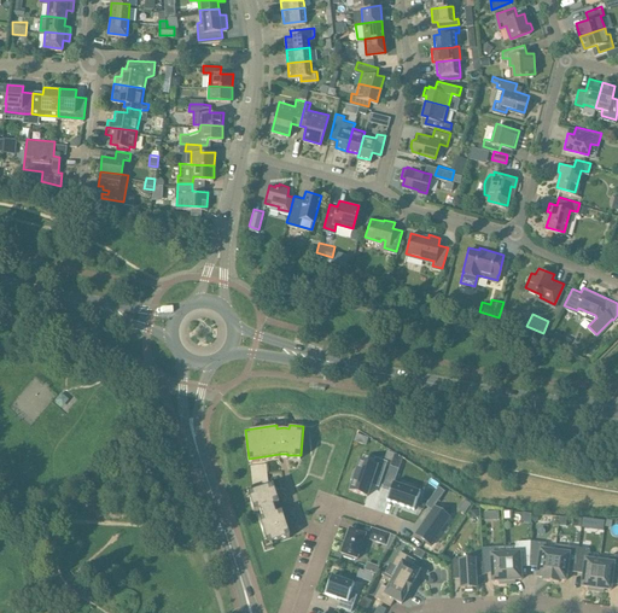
[(356,431),(354,437),(366,442),(368,435),(356,431)]
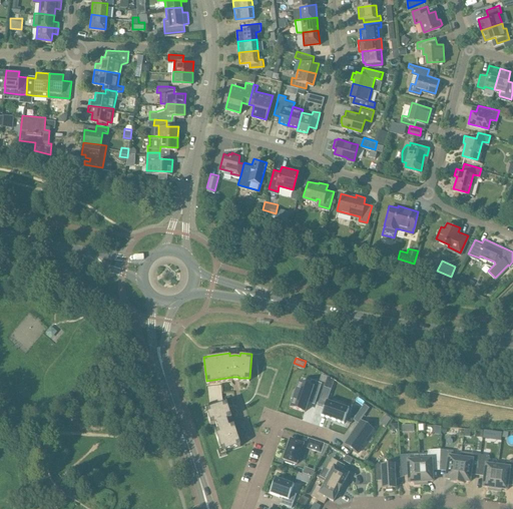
[(321,372),(319,377),(325,380),(327,374),(321,372)]
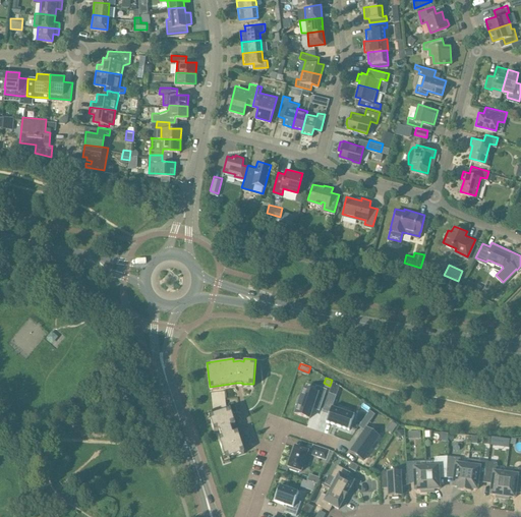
[(298,403),(295,411),(306,414),(309,416),(314,400),(322,403),(327,387),(316,384),(314,390),(304,387),(301,395),(299,394),(296,402),(298,403)]
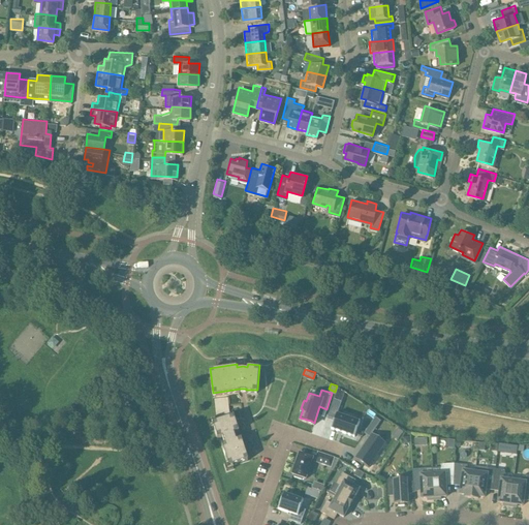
[(215,406),(229,405),(228,394),(214,396),(215,406)]
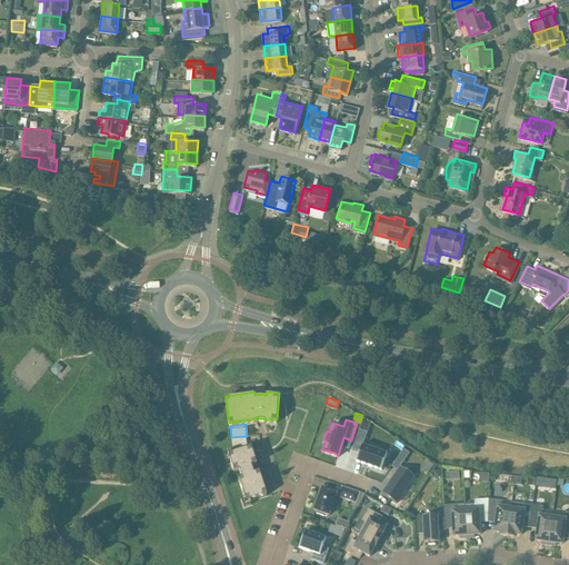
[(362,443),(368,429),(359,426),(352,446),(360,448),(356,458),(381,467),(387,452),(362,443)]
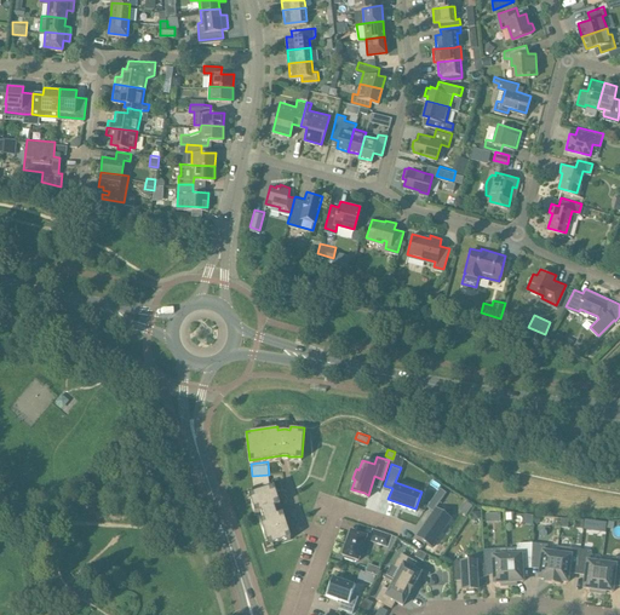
[(270,484),(269,475),(252,476),(253,486),(270,484)]
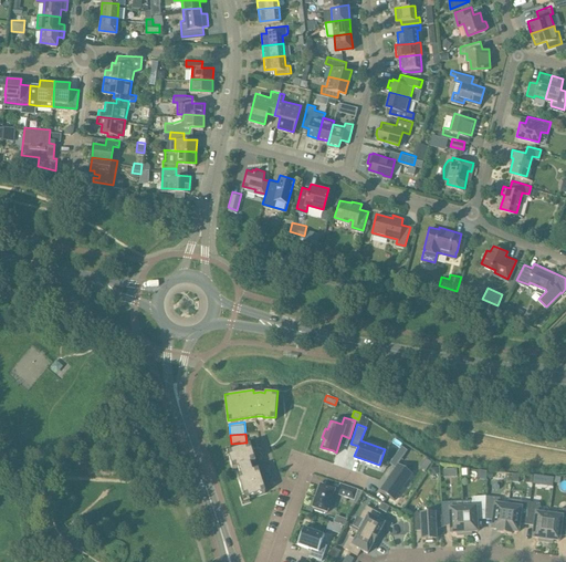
[(233,467),(238,465),(250,460),(255,459),(250,443),(231,449),(232,453),(229,454),(233,467)]
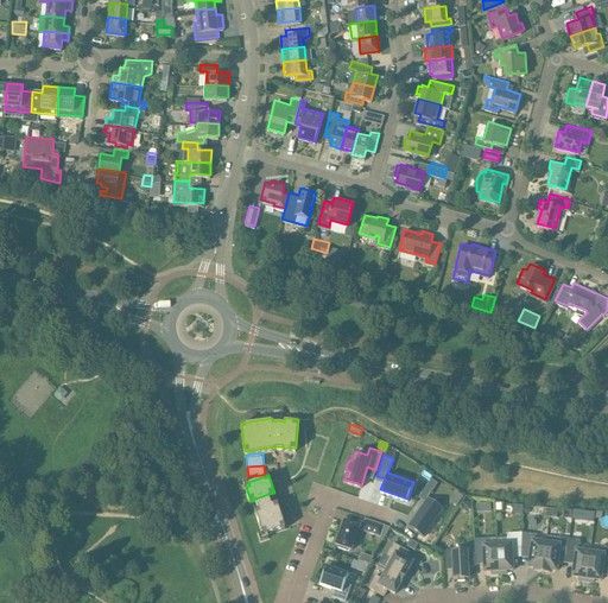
[(431,476),(419,494),(425,499),(428,495),(438,481),(431,476)]
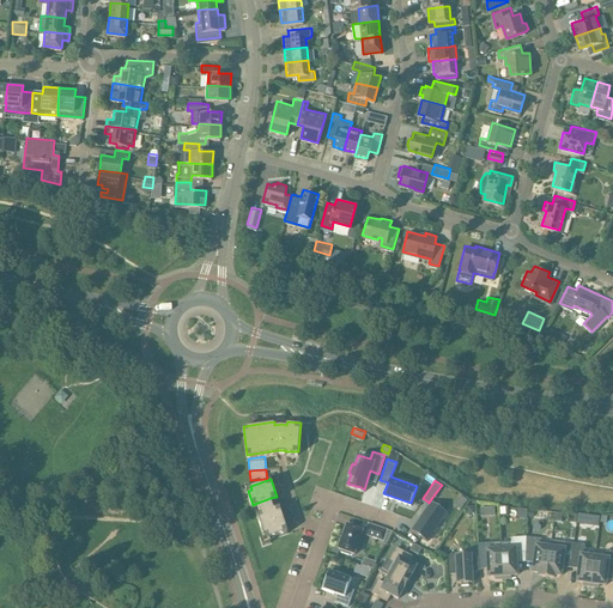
[(258,503),(261,511),(274,506),(271,498),(258,503)]
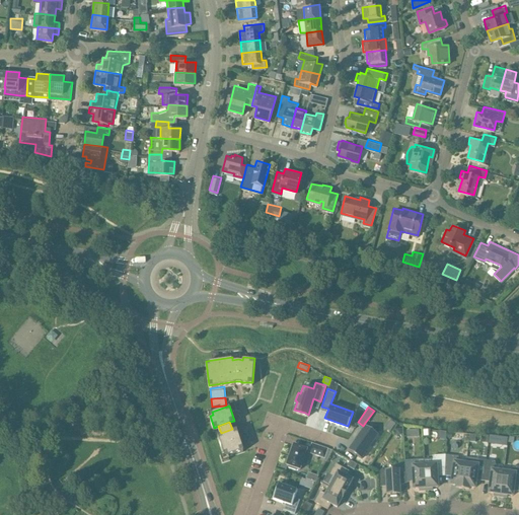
[(361,429),(349,447),(361,456),(378,432),(372,427),(368,433),(361,429)]
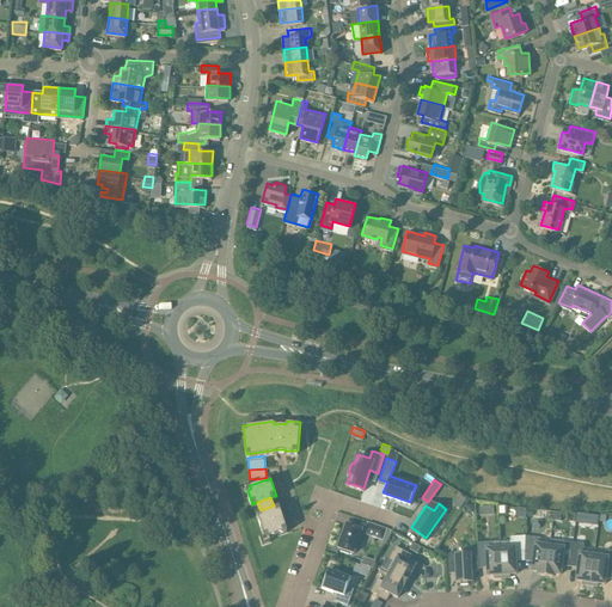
[(274,506),(261,510),(257,512),(264,532),(268,531),(269,535),(287,528),(280,504),(274,506)]
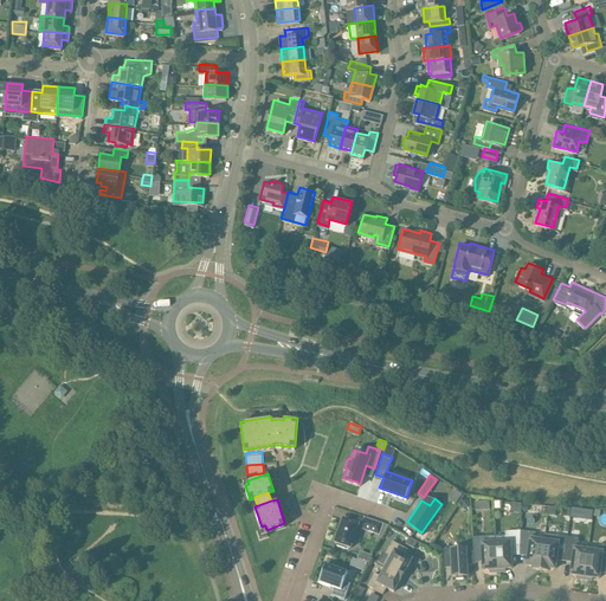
[(379,531),(384,521),(365,514),(360,525),(379,531)]
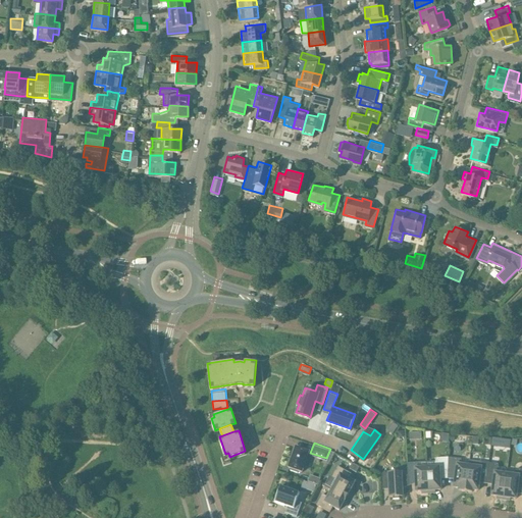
[(292,451),(293,452),(289,465),(291,466),(290,467),(298,470),(298,468),(302,470),(309,450),(296,445),(296,446),(294,445),(292,451)]
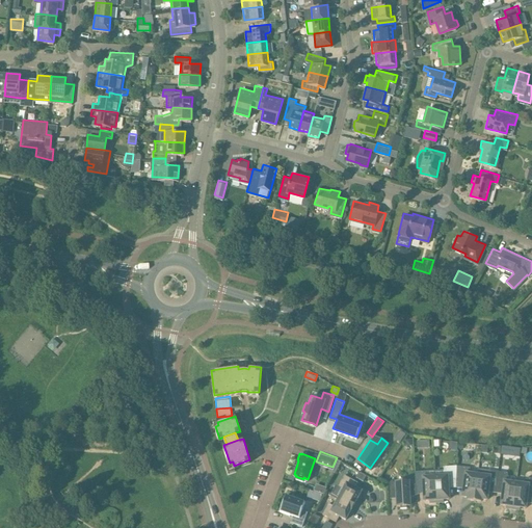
[(442,473),(435,474),(436,499),(443,499),(443,497),(449,496),(448,478),(456,478),(456,464),(445,464),(442,473)]
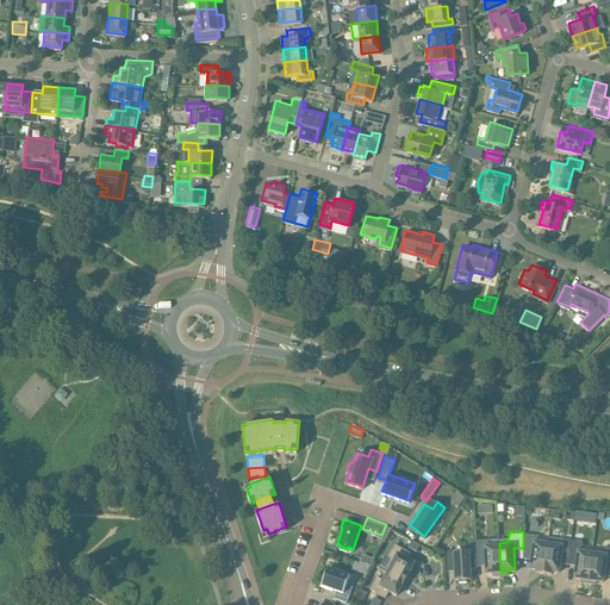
[(545,571),(548,541),(540,540),(539,532),(523,531),(523,548),(533,549),(530,566),(537,567),(536,569),(545,571)]
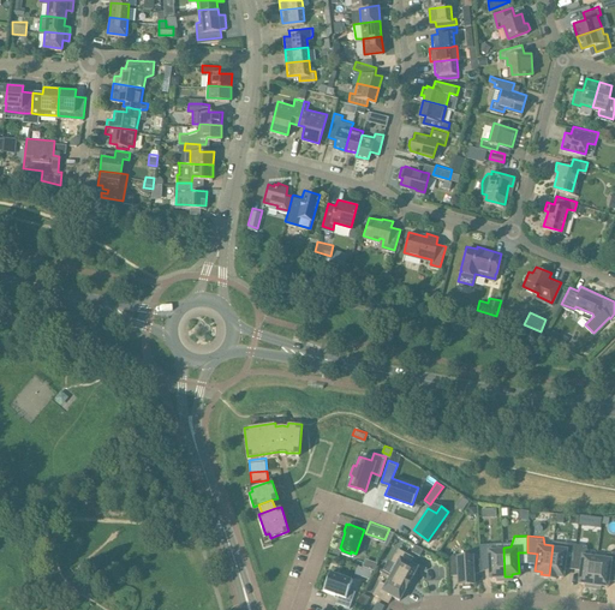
[(553,545),(549,575),(556,575),(556,573),(563,574),(566,557),(573,558),(575,542),(563,540),(554,538),(553,545)]
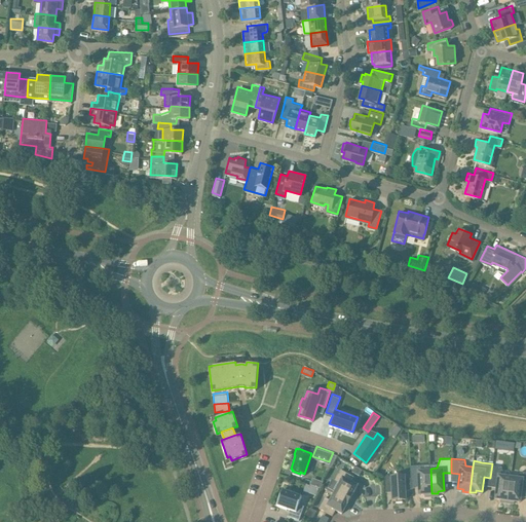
[(410,463),(411,476),(411,478),(412,478),(418,478),(419,492),(425,492),(425,494),(431,493),(430,469),(423,469),(421,462),(410,463)]
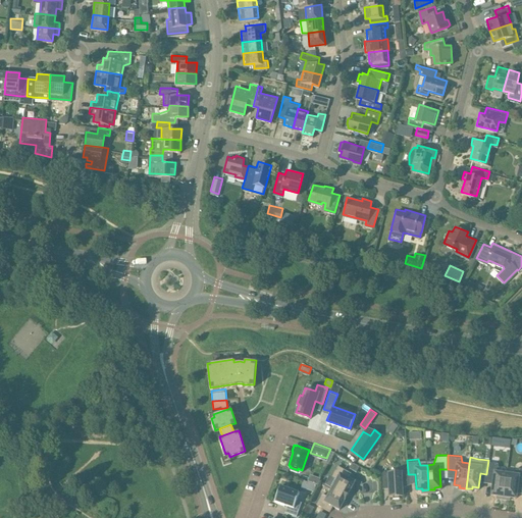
[(498,461),(488,460),(486,474),(493,475),(491,493),(498,494),(497,496),(504,497),(507,471),(500,470),(498,461)]
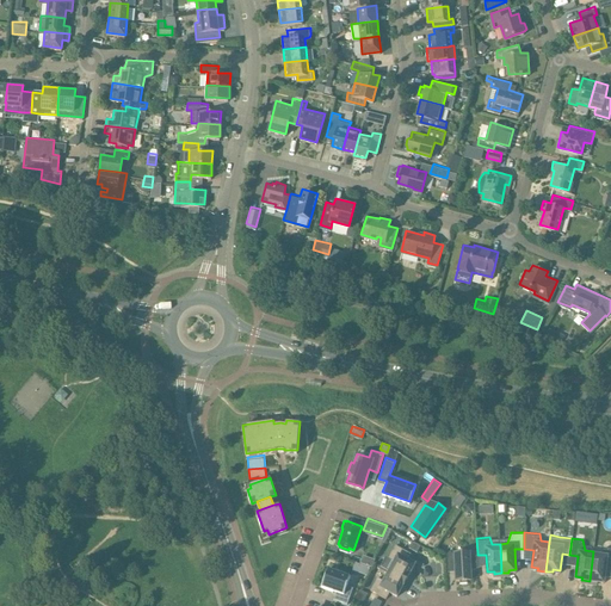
[(382,560),(381,563),(389,568),(406,577),(409,573),(408,572),(414,561),(407,557),(411,551),(395,542),(389,554),(387,552),(382,560)]
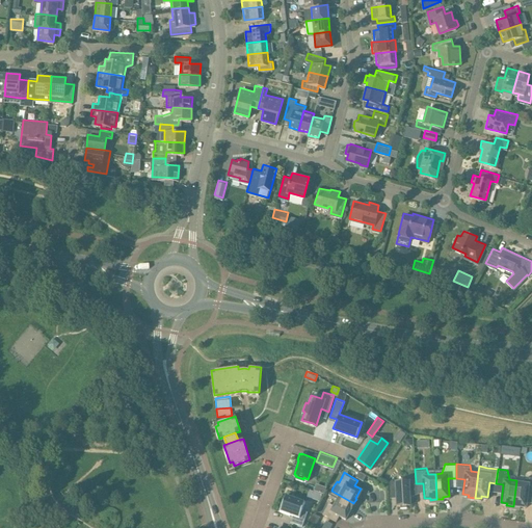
[(531,490),(531,475),(527,474),(523,481),(516,480),(513,506),(520,506),(520,504),(526,505),(528,490),(531,490)]
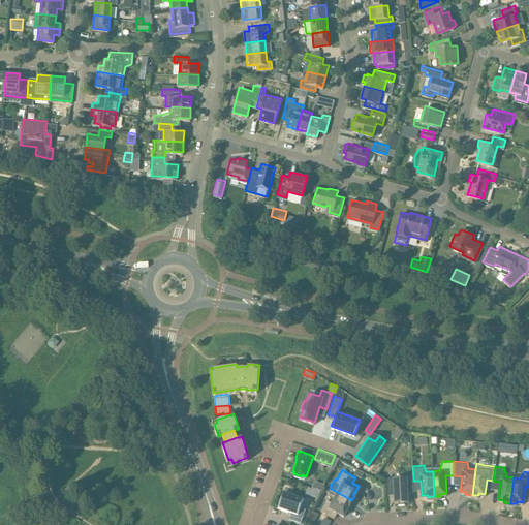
[(413,479),(406,479),(406,476),(394,477),(390,474),(387,479),(387,490),(395,489),(395,500),(398,500),(398,502),(405,502),(404,500),(407,500),(407,491),(414,489),(414,481),(413,481),(413,479)]
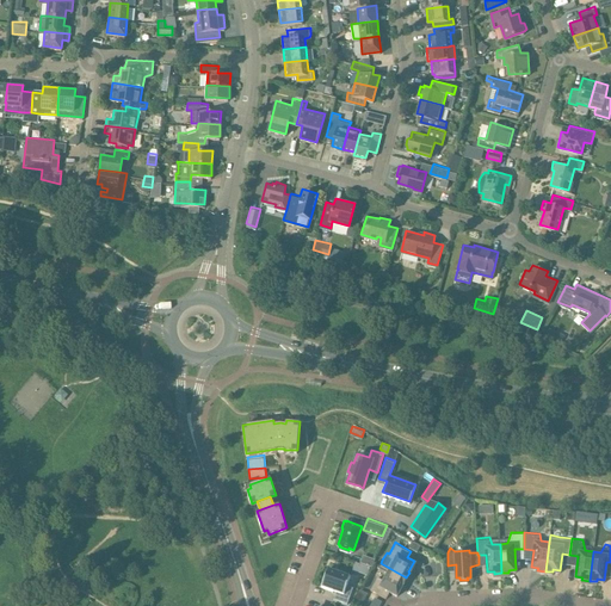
[(360,552),(359,560),(353,558),(352,568),(366,570),(369,554),(360,552)]
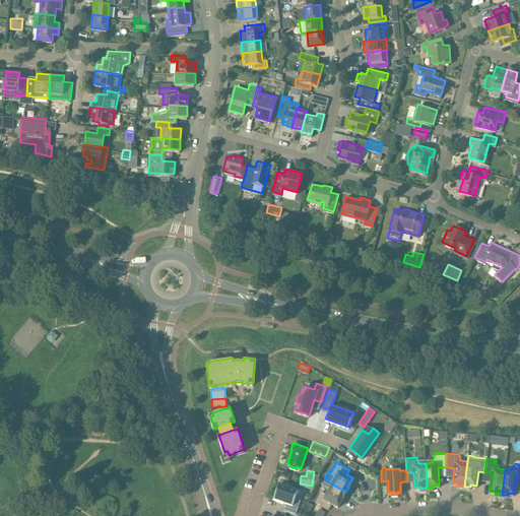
[(296,497),(298,489),(291,487),(291,486),(285,482),(284,485),(279,482),(273,498),(286,502),(284,508),(296,512),(301,499),(296,497)]
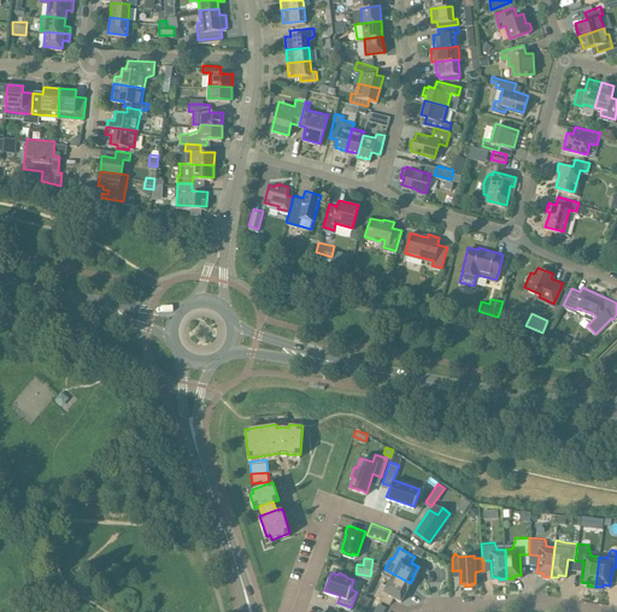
[(410,583),(393,574),(387,583),(381,581),(374,593),(391,601),(394,595),(401,599),(407,588),(410,583)]
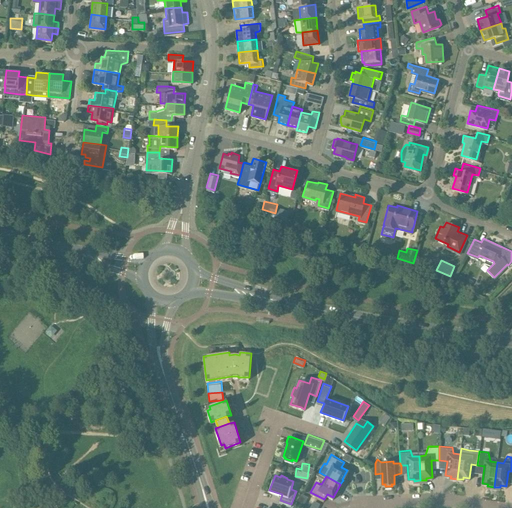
[(303,503),(306,493),(300,492),(297,502),(303,503)]
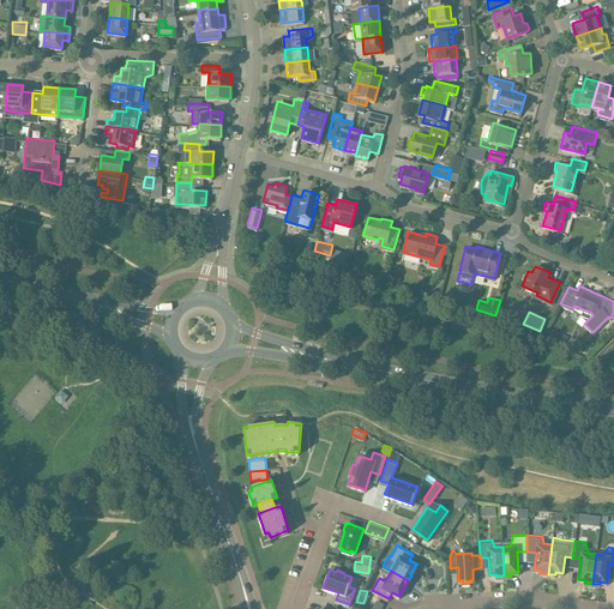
[(377,597),(371,608),(379,608),(384,602),(377,597)]
